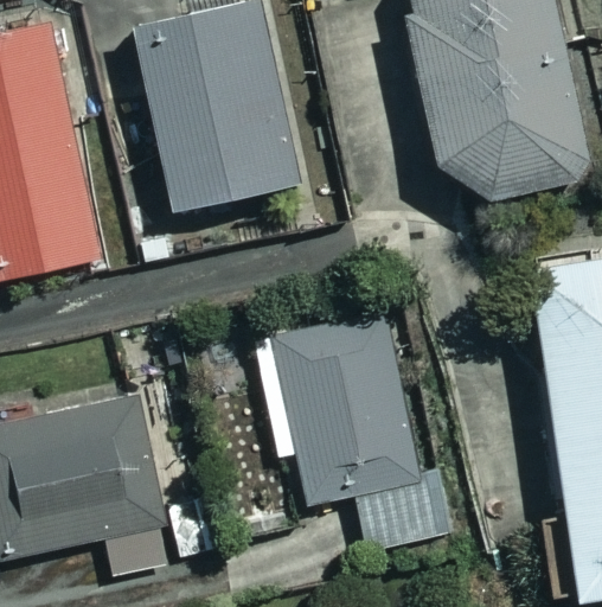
[(574,0),(403,0),(434,167),(474,199),(576,181),(599,138),(574,0)]
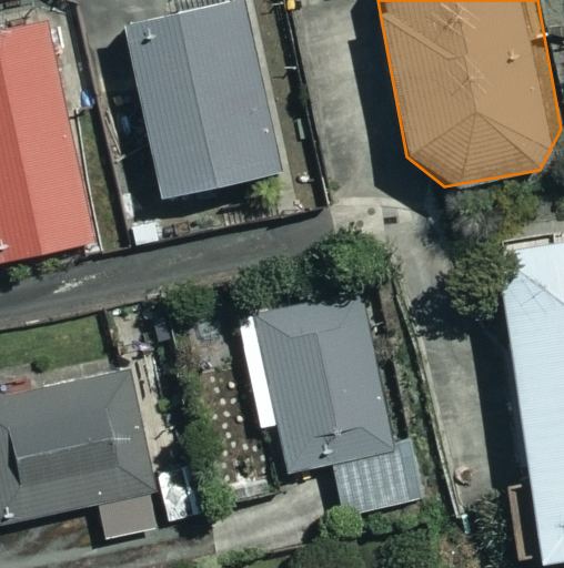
[(285,172),(247,2),(123,31),(162,201),(285,172)]
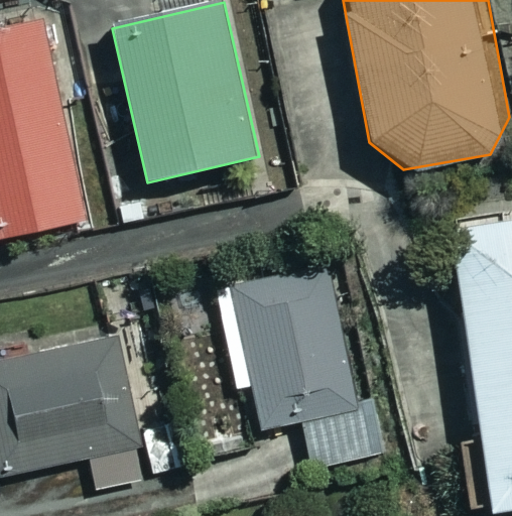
[(0,240),(87,222),(44,22),(0,31),(0,240)]
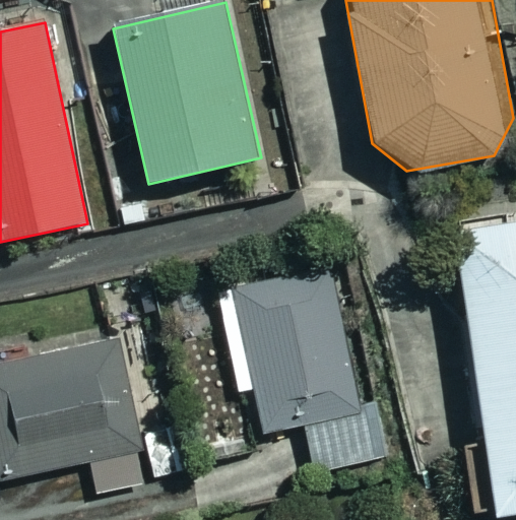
[(515,223),(455,232),(484,447),(463,450),(472,519),(515,513),(515,223)]
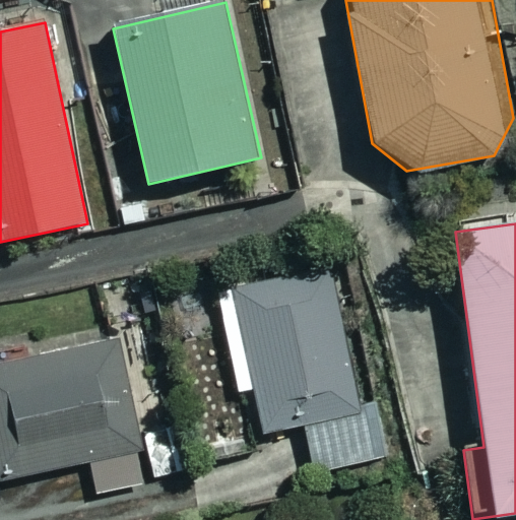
[(374,460),(332,272),(220,297),(251,437),(307,425),(317,472),(374,460)]
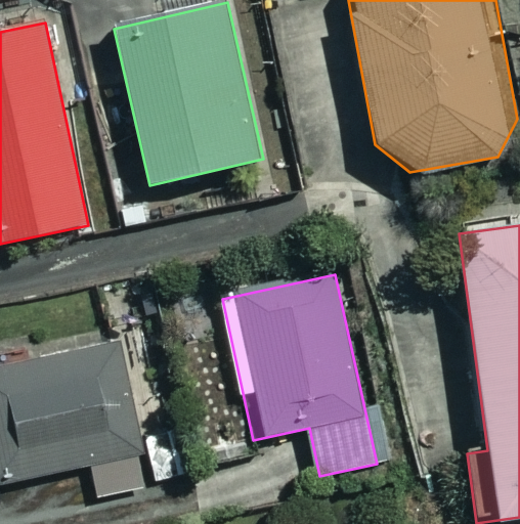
[(155,484),(119,339),(0,367),(0,486),(92,465),(100,497),(155,484)]
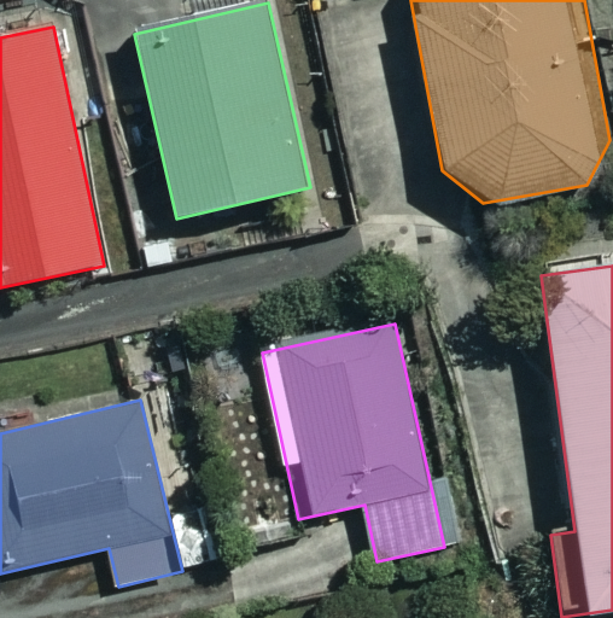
All buildings are outlined.
